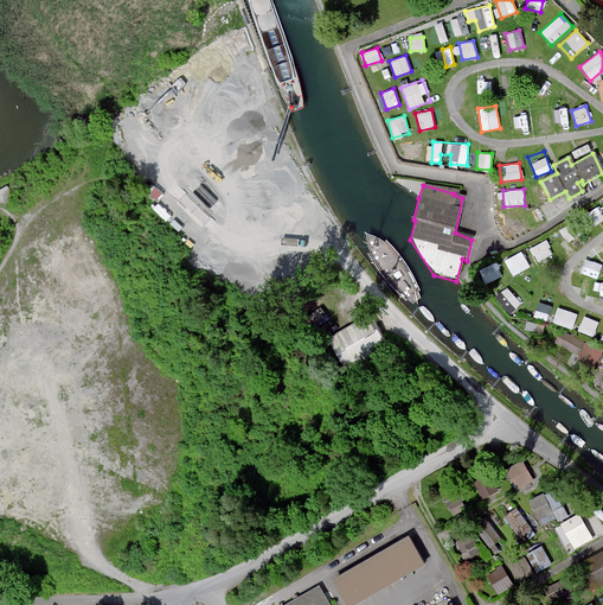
[(591,227),(602,220),(602,217),(598,207),(584,214),(591,227)]
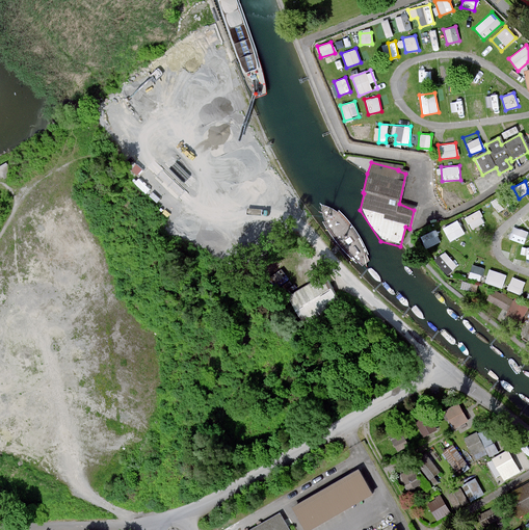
[(447,188),(448,200),(463,197),(460,187),(447,188)]
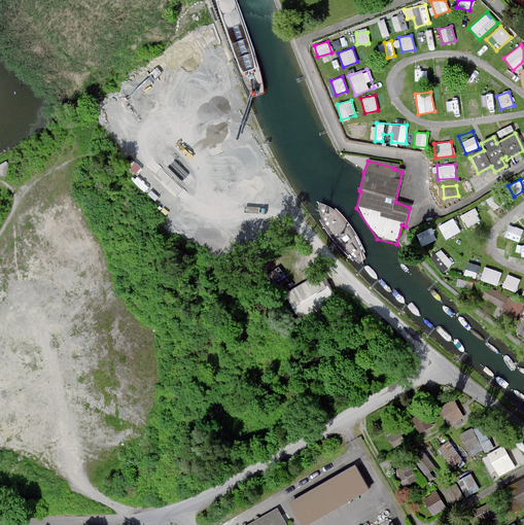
[(498,193),(486,200),(494,215),(507,209),(498,193)]
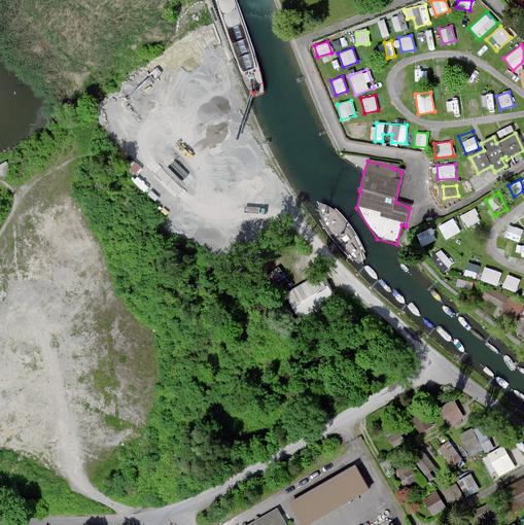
[(473,208),(459,216),(465,228),(479,219),(473,208)]
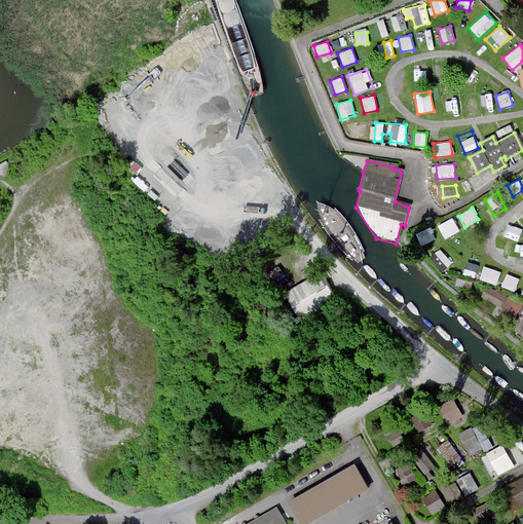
[(453,218),(437,224),(443,238),(458,232),(453,218)]
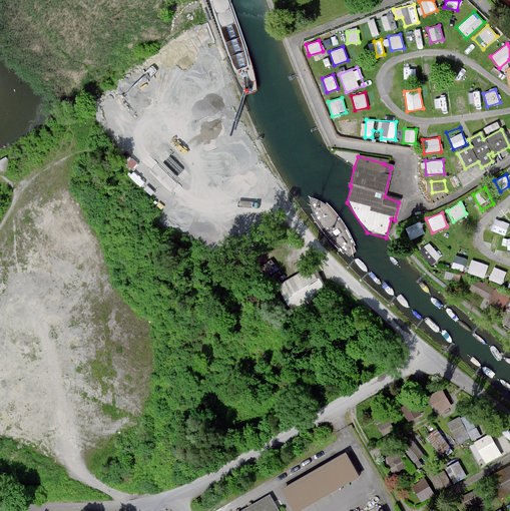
[(409,237),(423,233),(420,222),(406,227),(409,237)]
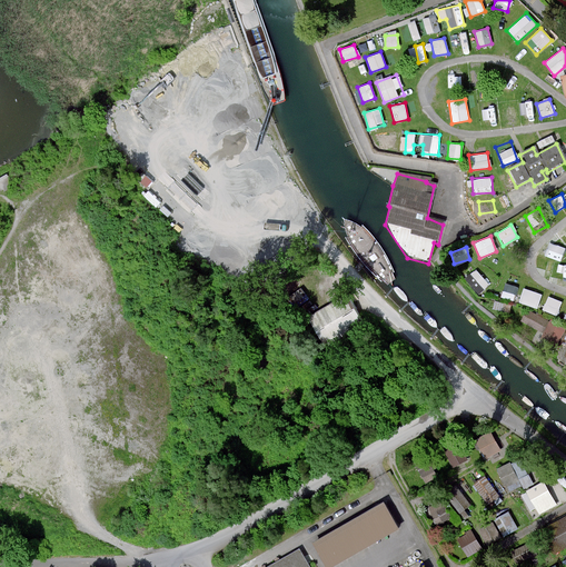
[(565,279),(565,267),(558,265),(555,277),(565,279)]
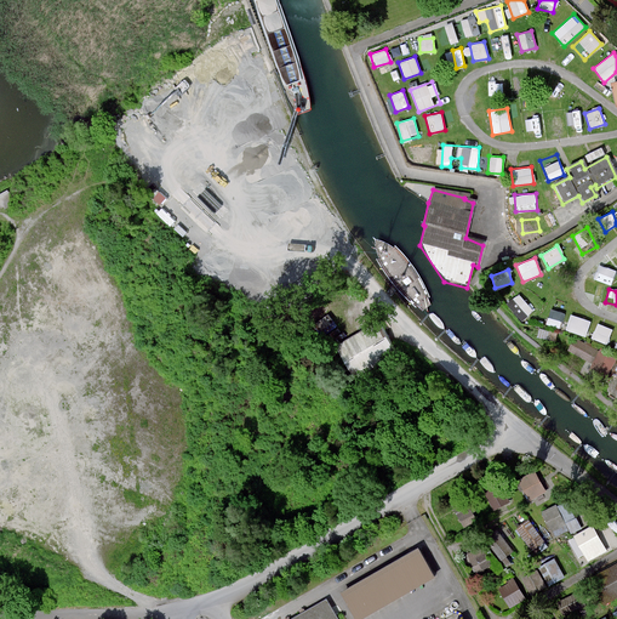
[(516,294),(506,305),(523,321),(533,308),(516,294)]
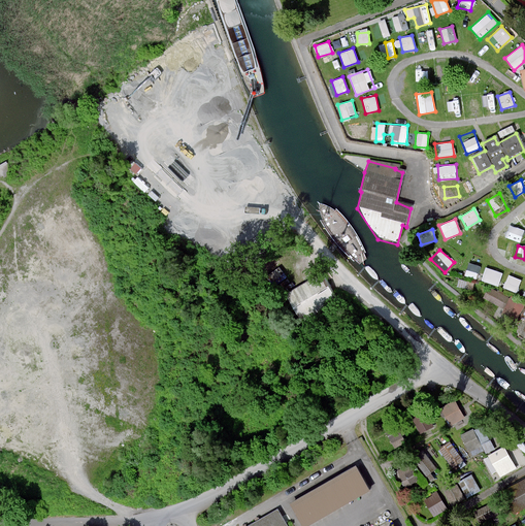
[(476,280),(480,266),(467,263),(464,275),(476,280)]
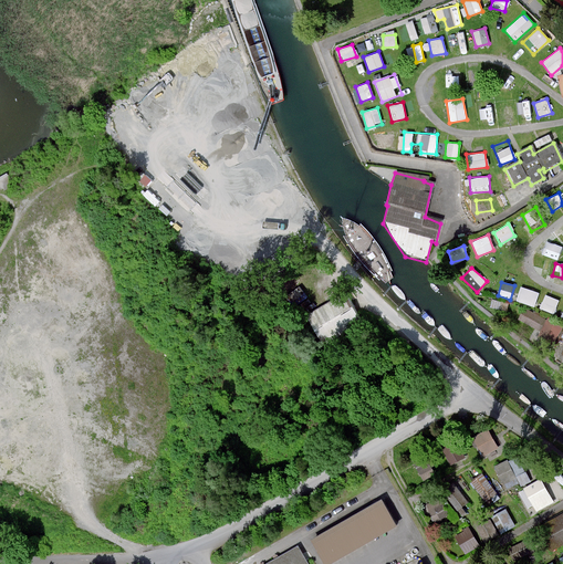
[(520,286),(515,301),(533,307),(539,293),(520,286)]
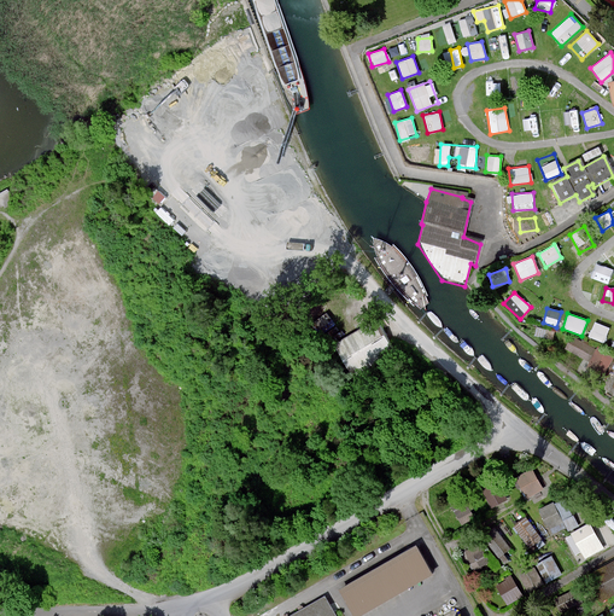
[(603,343),(609,327),(594,321),(588,337),(603,343)]
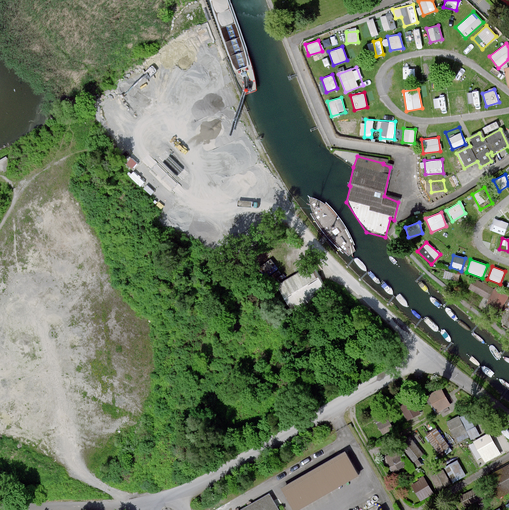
[(322,293),(307,269),(277,288),(292,312),(322,293)]
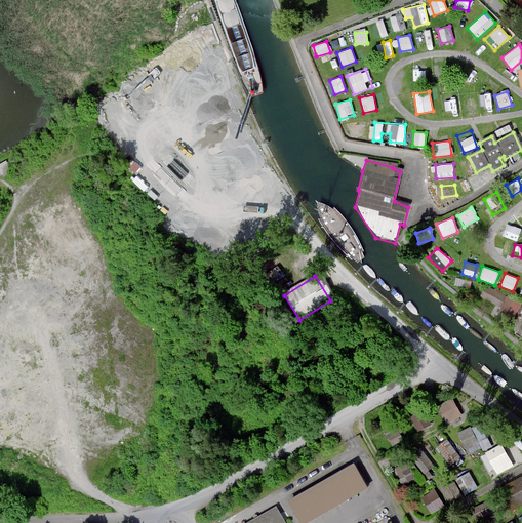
[(455,278),(453,285),(469,288),(470,281),(455,278)]
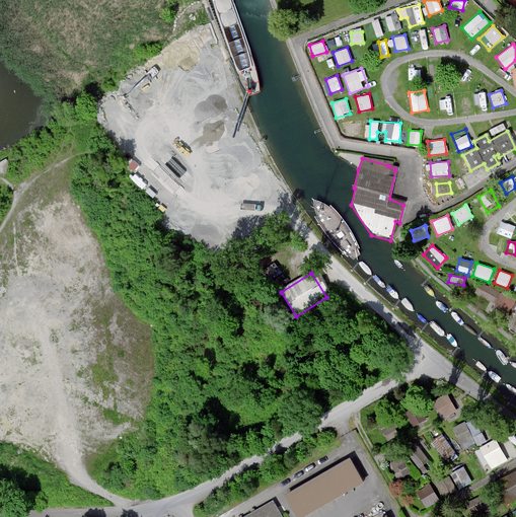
[(494,303),(493,306),(508,314),(515,301),(480,282),(474,293),(494,303)]
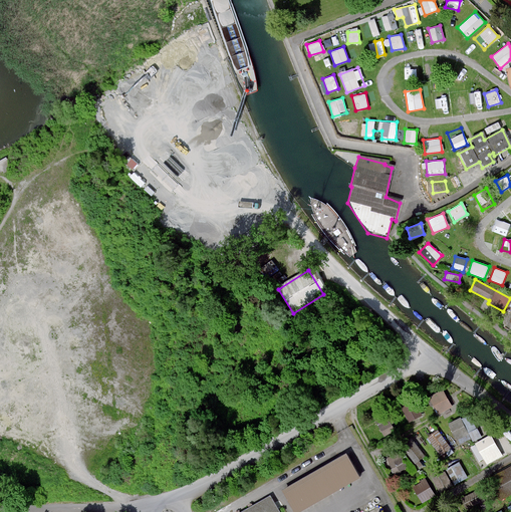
[(427,399),(437,417),(450,410),(441,392),(427,399)]
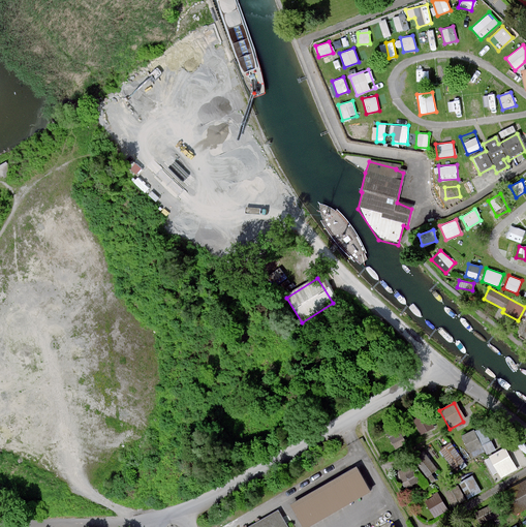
[(408,419),(419,437),(433,429),(424,410),(408,419)]
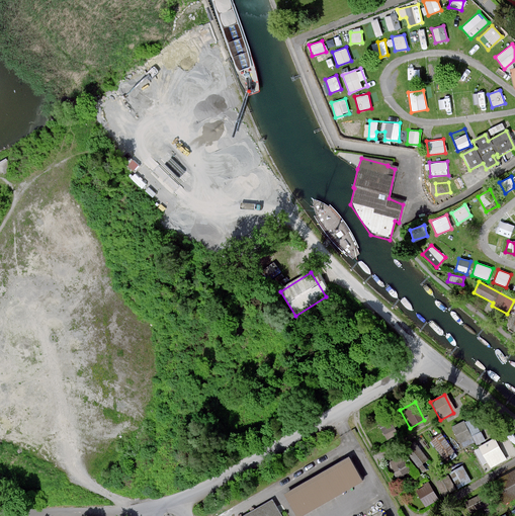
[(471,434),(476,443),(483,440),(479,431),(474,417),(453,426),(459,439),(471,434)]
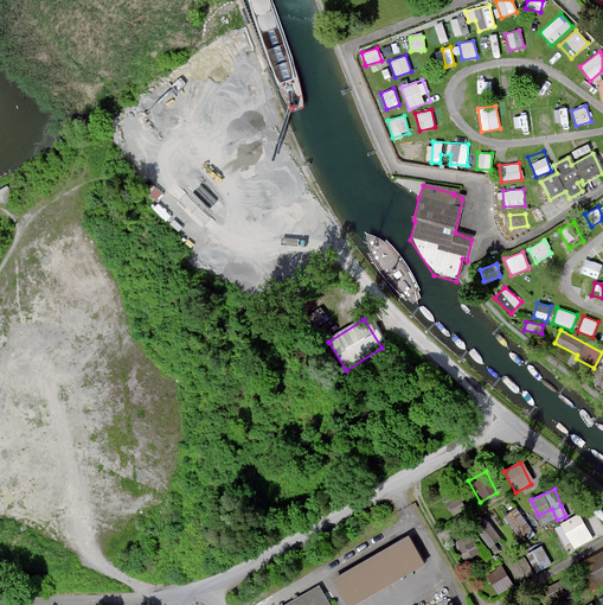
[(440,496),(450,518),(463,511),(453,490),(440,496)]
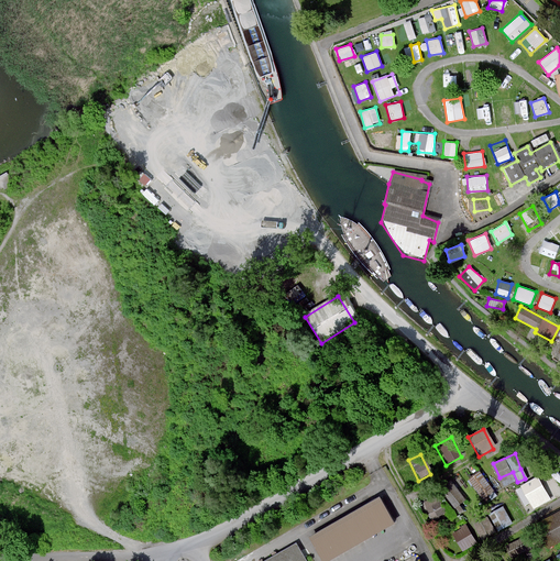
[(536,477),(517,488),(518,490),(513,493),(522,508),(528,505),(531,510),(549,502),(536,477)]
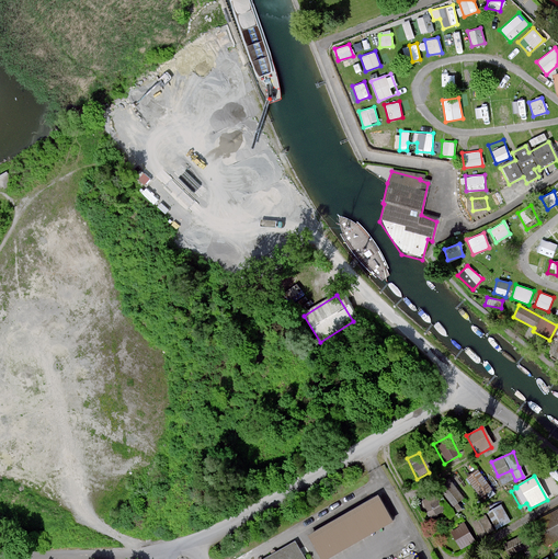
[(446,481),(436,490),(457,516),(468,508),(446,481)]
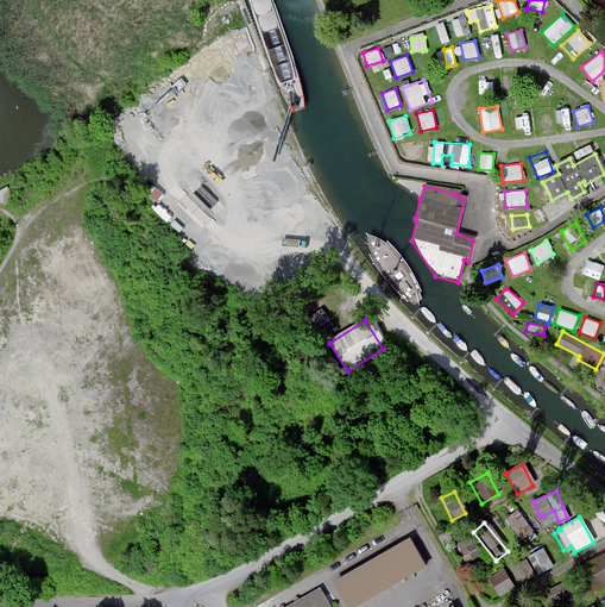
[(474,537),(453,549),(462,568),(484,556),(474,537)]
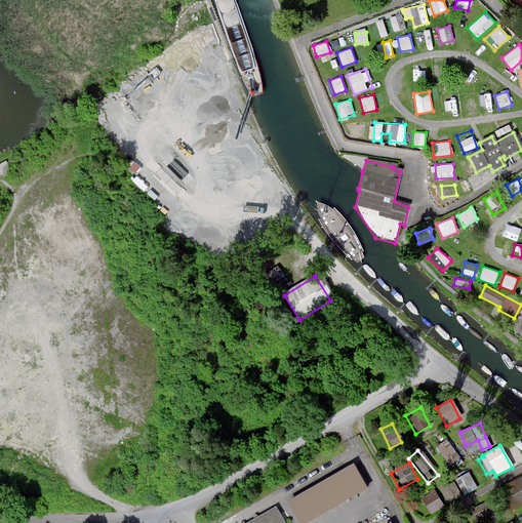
[(352,466),(286,504),(297,522),(309,522),(366,490),(352,466)]
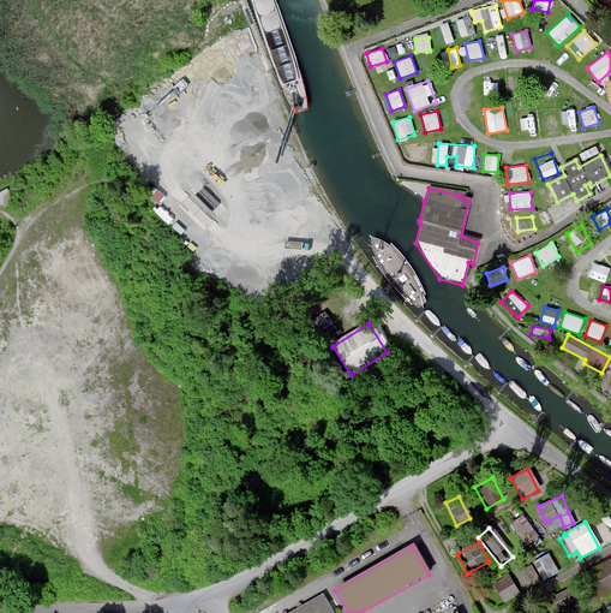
[(610,591),(610,557),(581,572),(594,601),(610,591)]
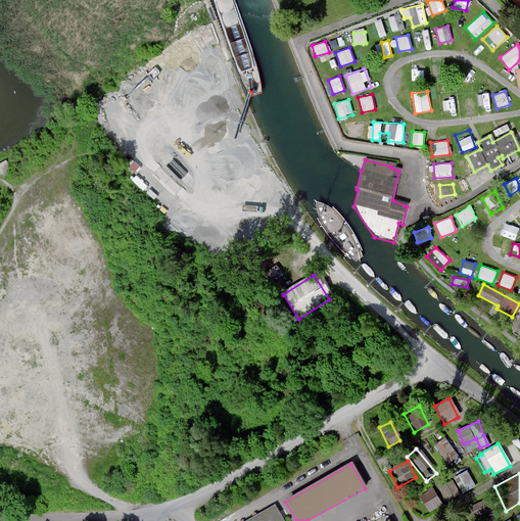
[(417,496),(429,516),(443,508),(431,488),(417,496)]
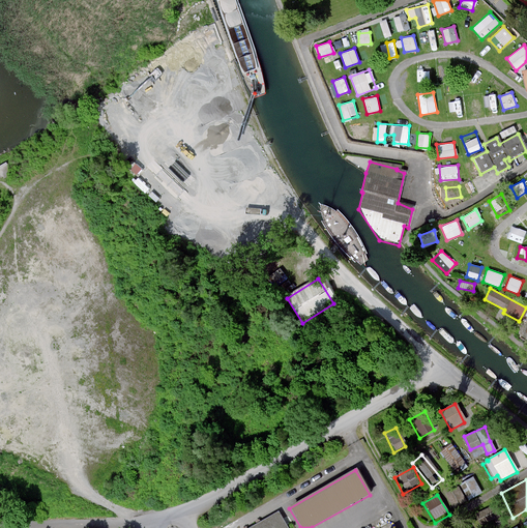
[(284,527),(275,514),(251,527),(284,527)]
